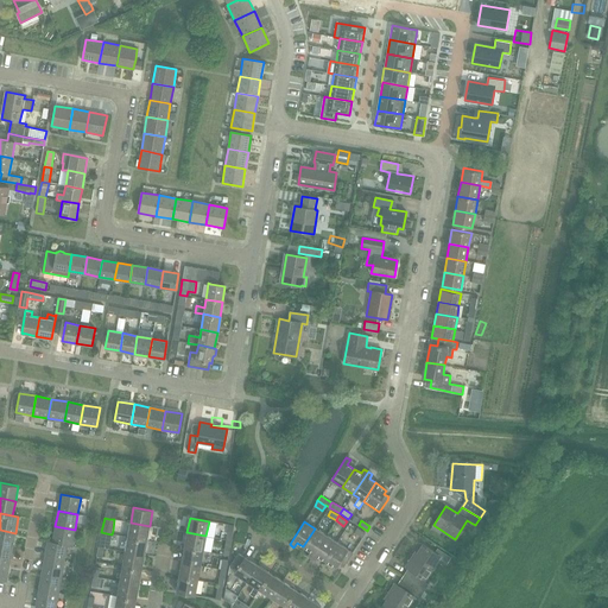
[(150,526),(131,523),(127,537),(146,540),(150,526)]
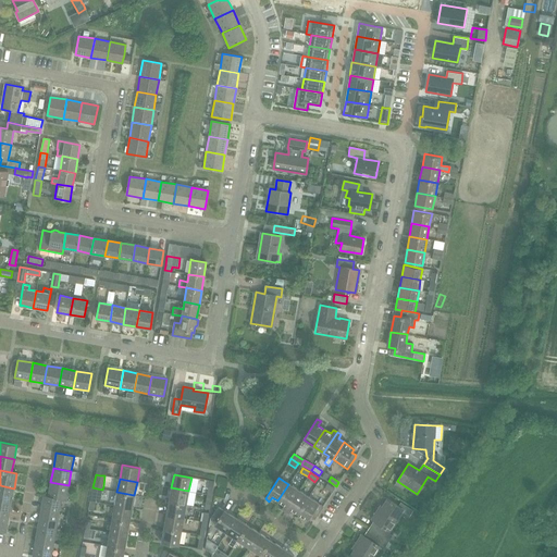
[(50,482),(48,496),(62,499),(61,499),(65,500),(69,485),(50,482)]
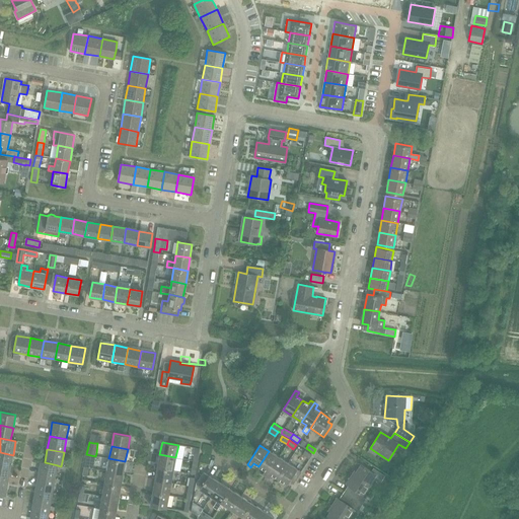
[(309,459),(312,455),(305,450),(302,454),(309,459)]
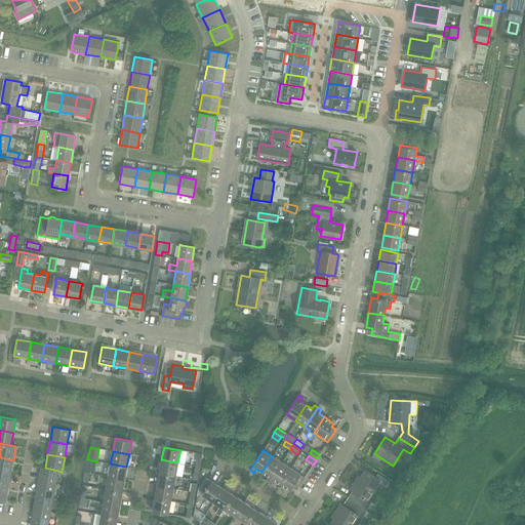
[(269,482),(281,462),(272,456),(261,472),(268,476),(265,480),(269,482)]
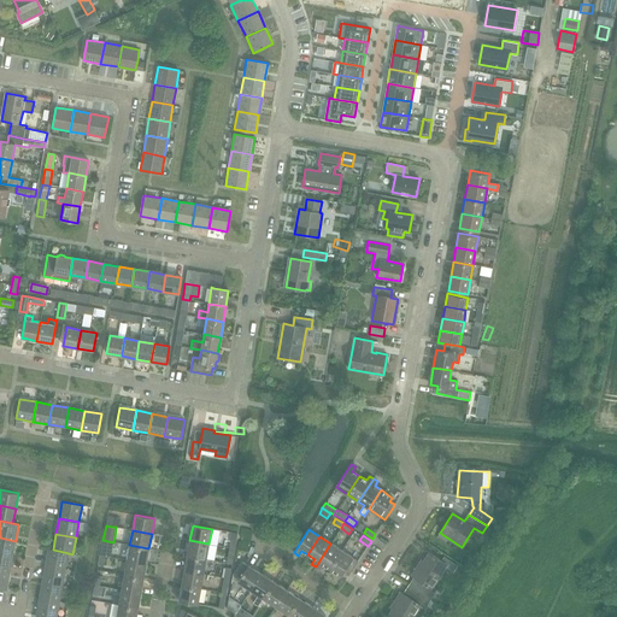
[(0,554),(12,557),(16,541),(0,538),(0,554)]
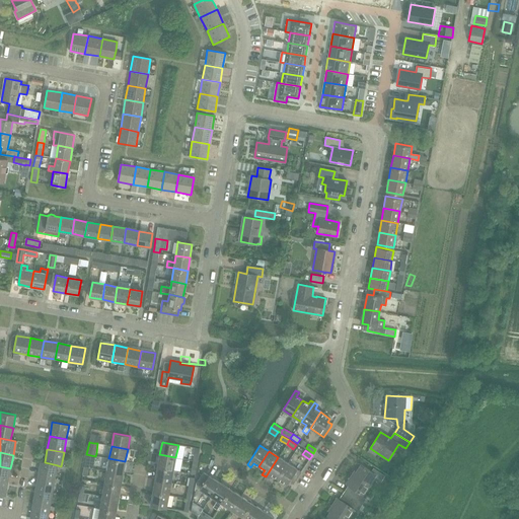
[(85,459),(84,467),(88,467),(93,468),(95,456),(86,454),(85,459)]
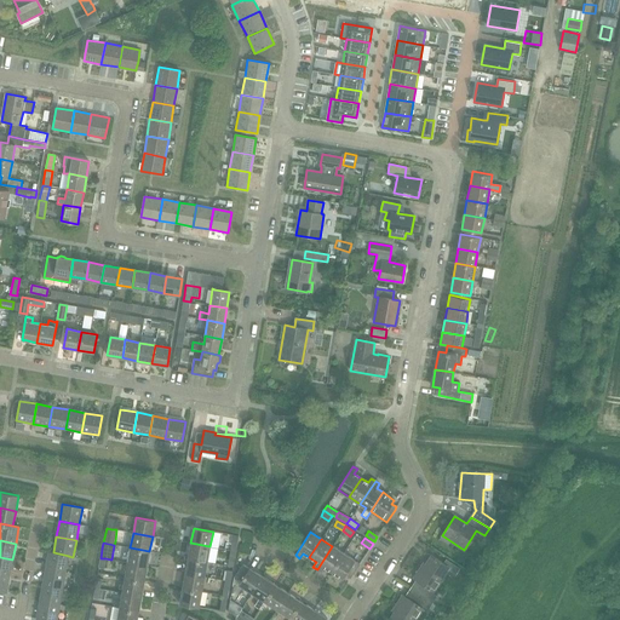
[(210,546),(190,543),(188,558),(207,562),(210,546)]
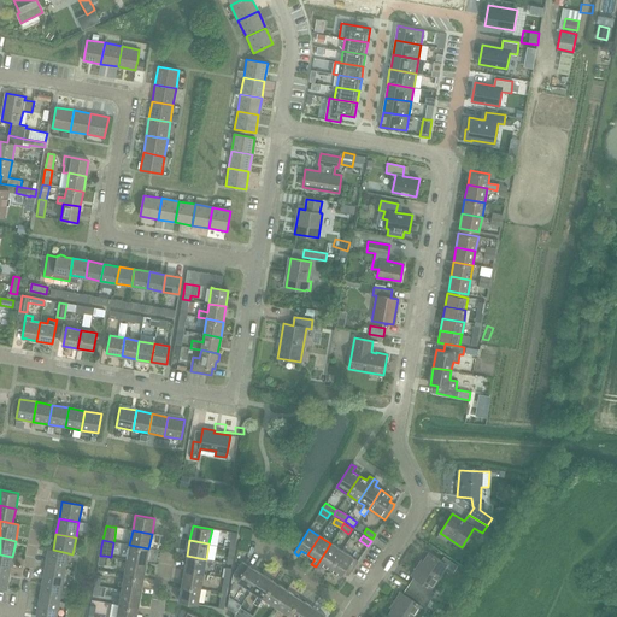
[(123,544),(121,559),(127,559),(146,563),(148,548),(129,545),(123,544)]
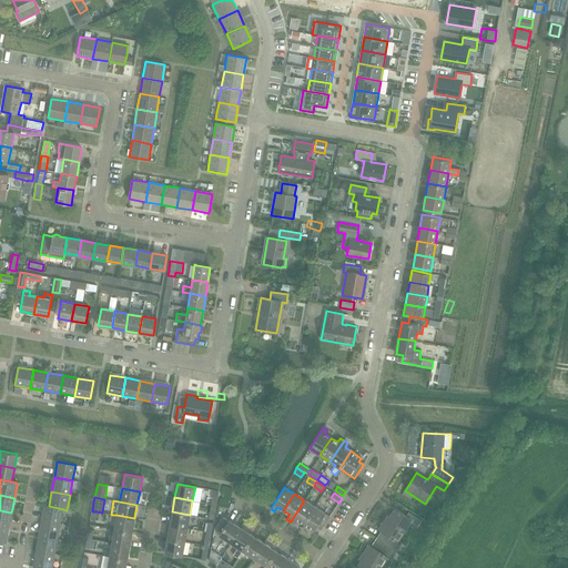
[(304,500),(291,521),(294,524),(297,519),(303,524),(315,507),(304,500)]
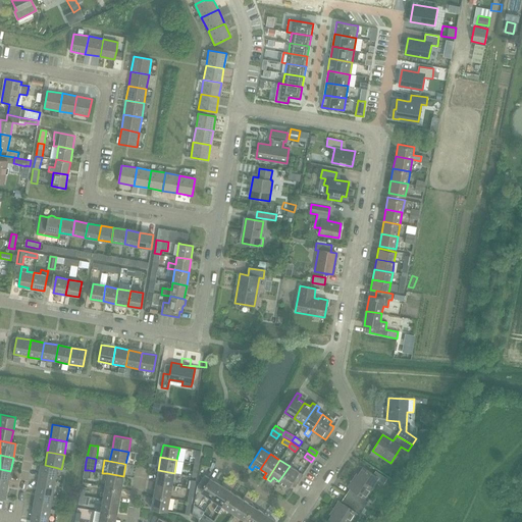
[(41,464),(38,478),(55,481),(57,468),(58,468),(45,465),(41,464)]
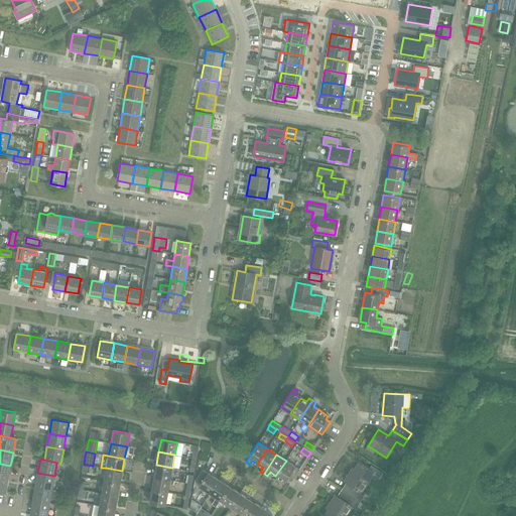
[(286,461),(275,476),(285,482),(287,479),(291,481),(299,469),(286,461)]
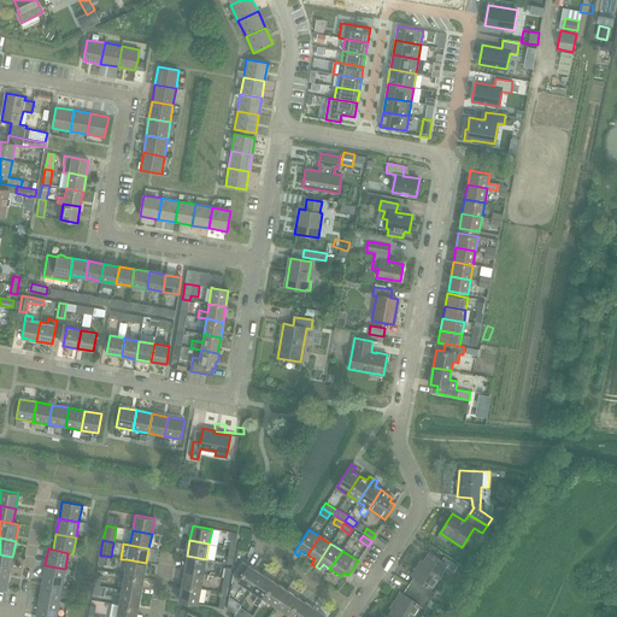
[(418,580),(412,588),(430,599),(435,593),(429,589),(446,564),(429,553),(419,568),(417,566),(411,575),(418,580)]
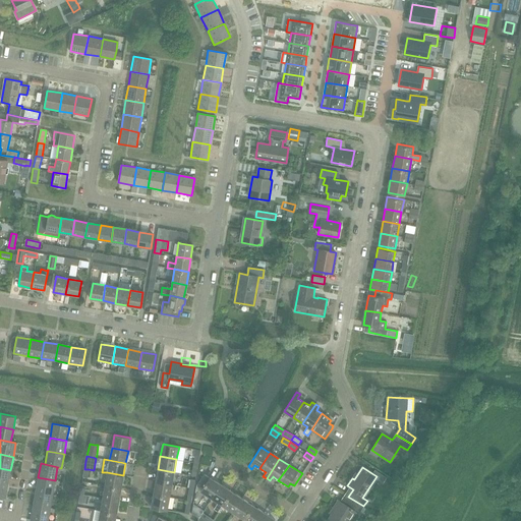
[(0,482),(8,483),(10,470),(0,468),(0,482)]
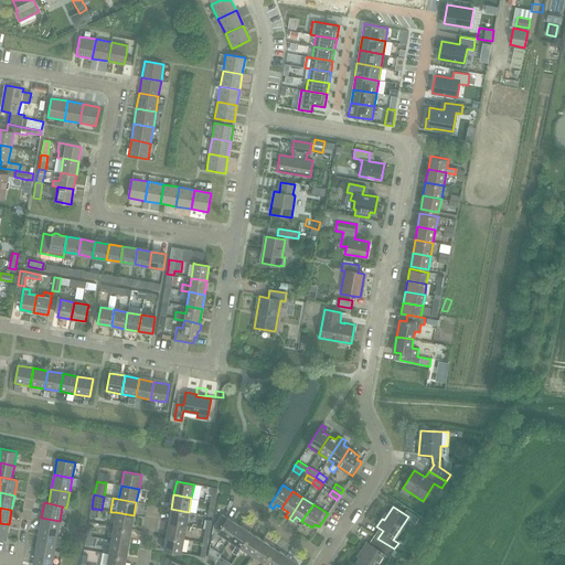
[(189,512),(171,509),(169,522),(187,525),(189,512)]
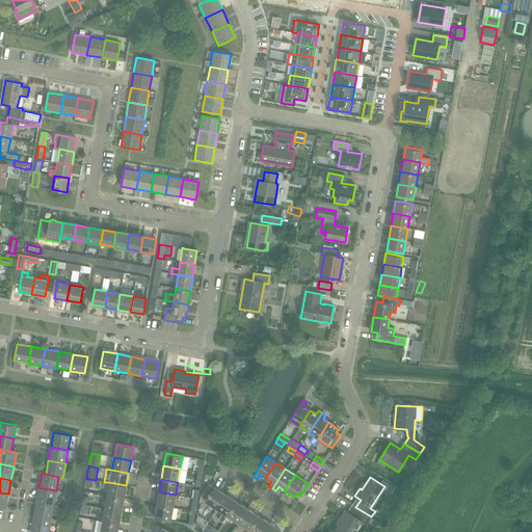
[(126,485),(109,482),(107,496),(124,499),(126,485)]
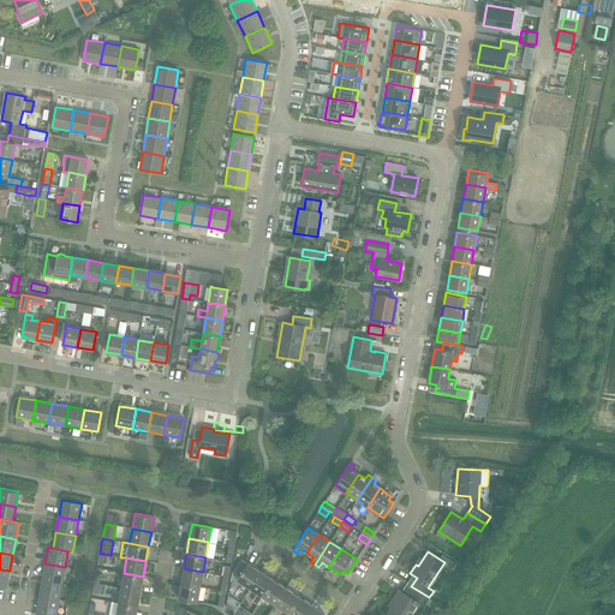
[(250,587),(261,572),(248,563),(240,560),(233,572),(239,575),(237,579),(250,587)]
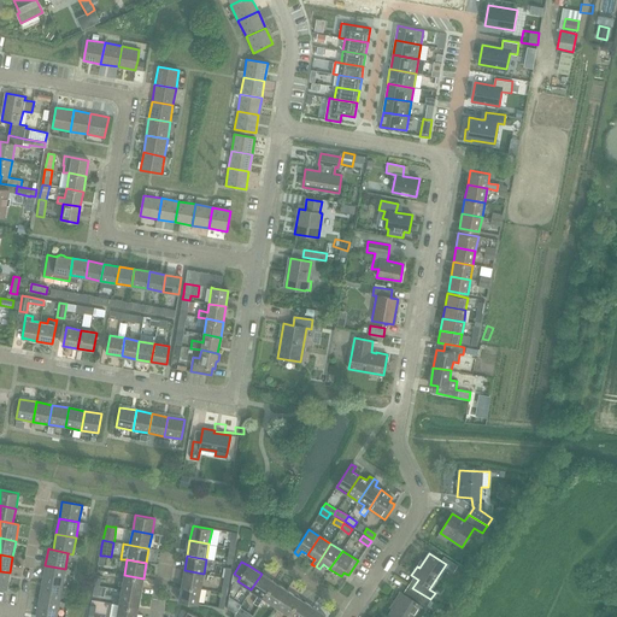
[(45,565),(42,582),(63,586),(65,569),(45,565)]
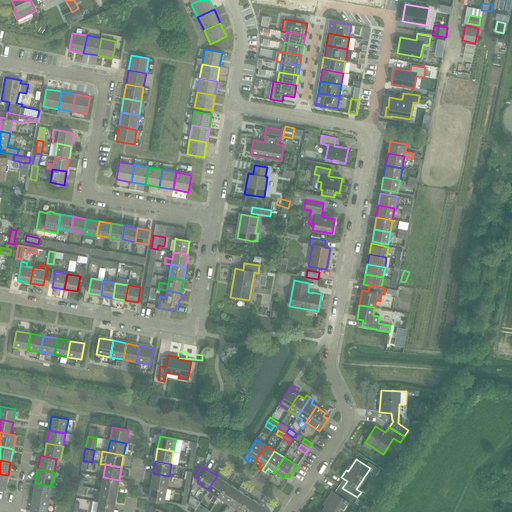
[(169,476),(153,473),(150,486),(166,488),(169,476)]
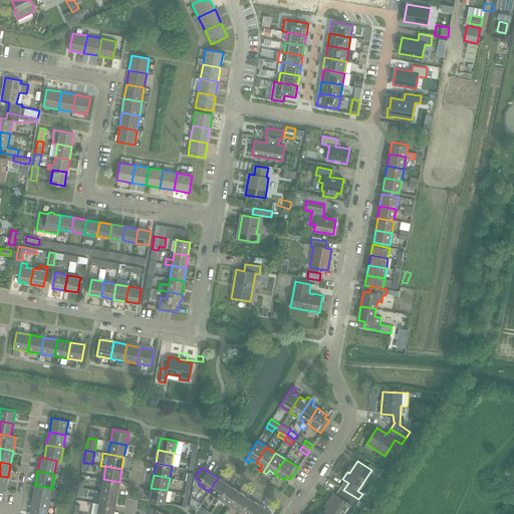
[(219,498),(228,485),(218,478),(209,491),(215,495),(211,502),(215,505),(219,498)]
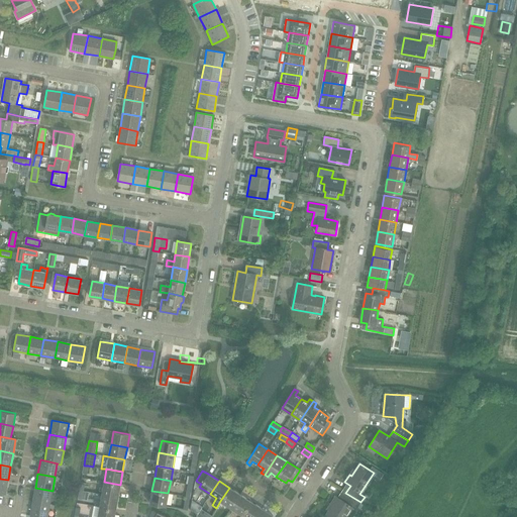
[(120,485),(104,482),(102,494),(118,497),(120,485)]
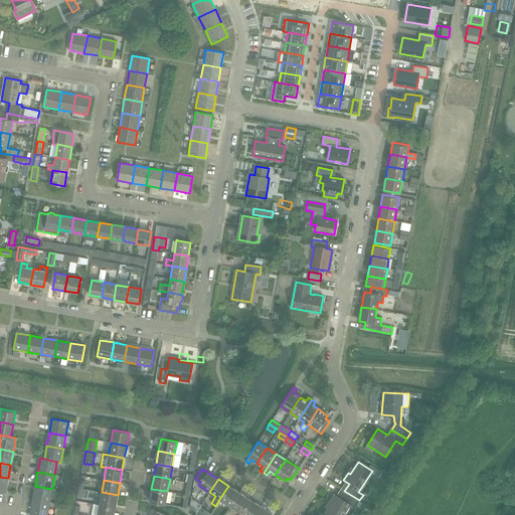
[(35,486),(33,499),(49,502),(52,489),(35,486)]
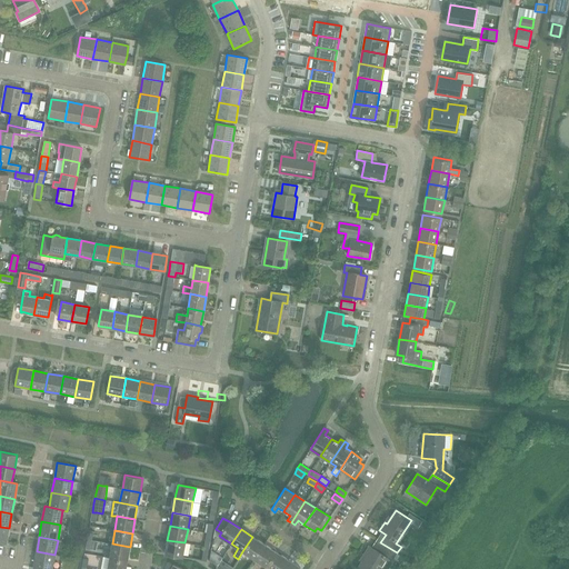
[(255,559),(265,545),(252,537),(242,551),(255,559)]
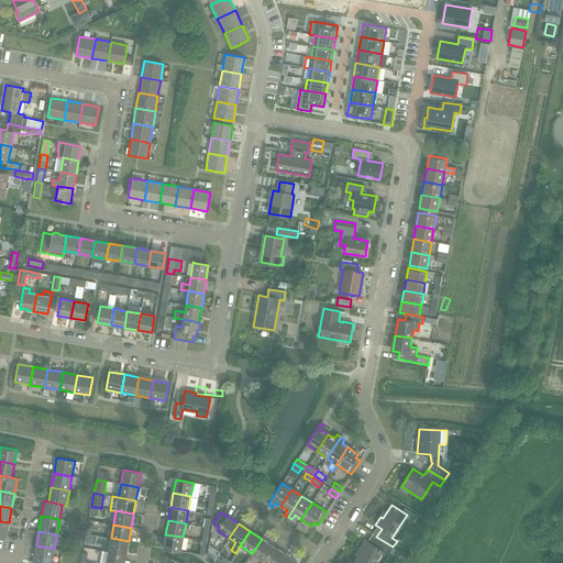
[(163,548),(180,551),(183,537),(165,534),(163,548)]
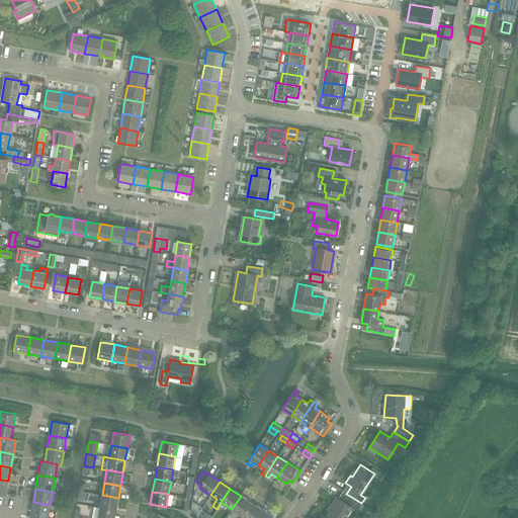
[(361,503),(346,494),(342,501),(336,497),(331,505),(333,506),(325,517),(345,517),(353,506),(358,509),(361,503)]
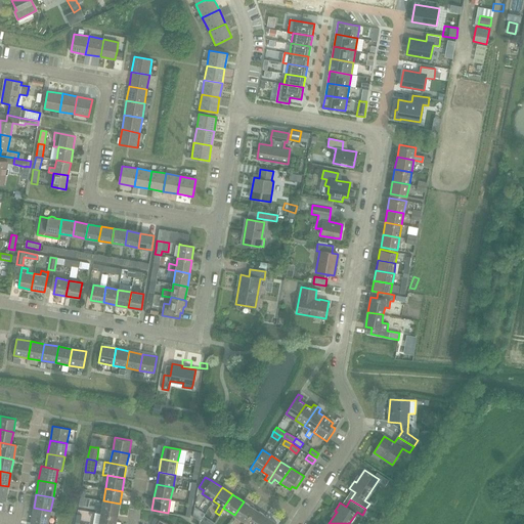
[(120,504),(103,500),(100,514),(117,517),(120,504)]
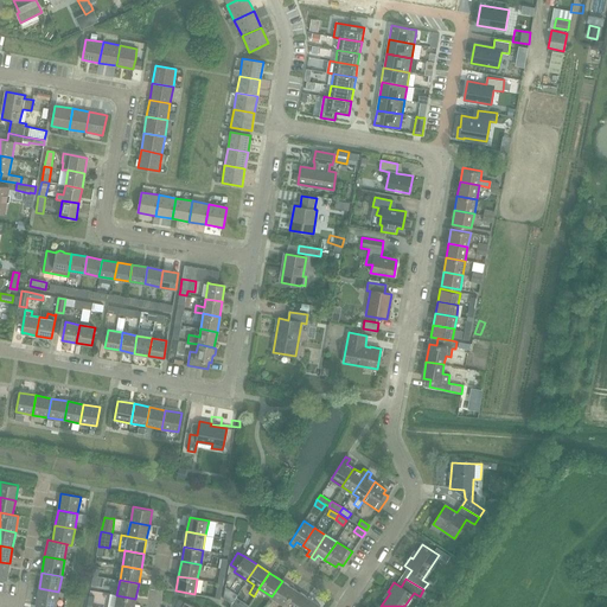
[(282,581),(272,596),(285,605),(294,588),(282,581)]
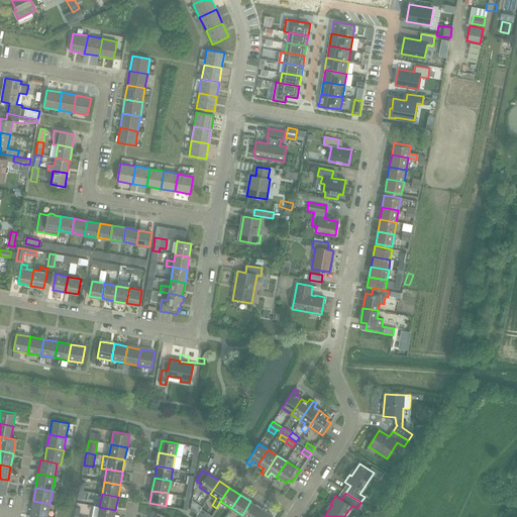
[(33,501),(30,514),(45,516),(46,516),(49,504),(33,501)]
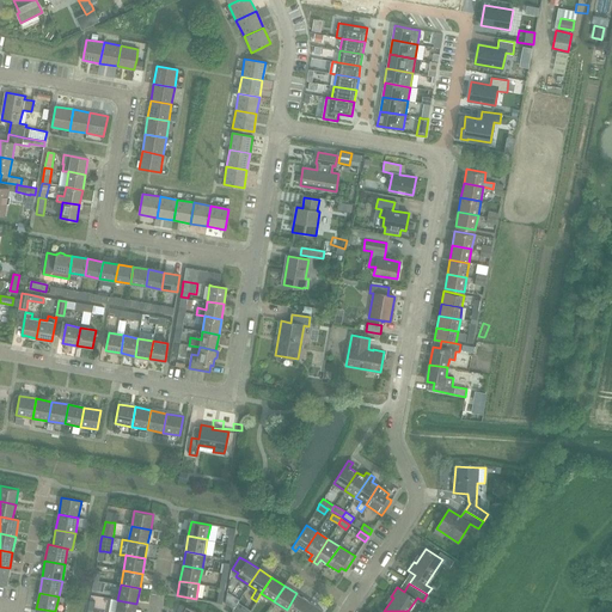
[(297,593),(287,610),(289,611),(303,611),(310,601),(297,593)]
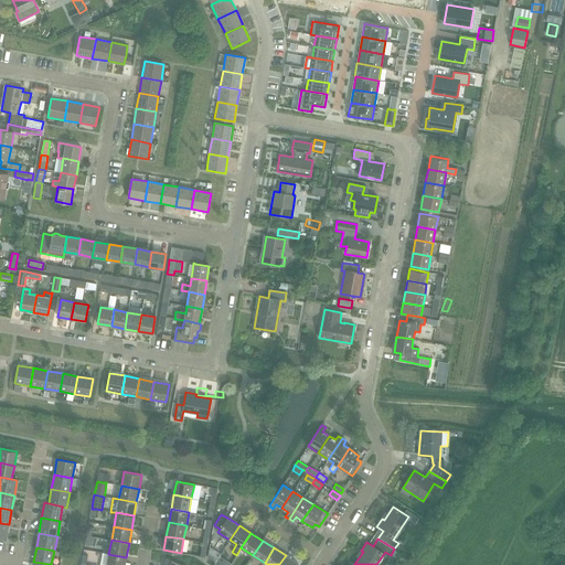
[(125,564),(126,557),(108,554),(106,564),(125,564)]
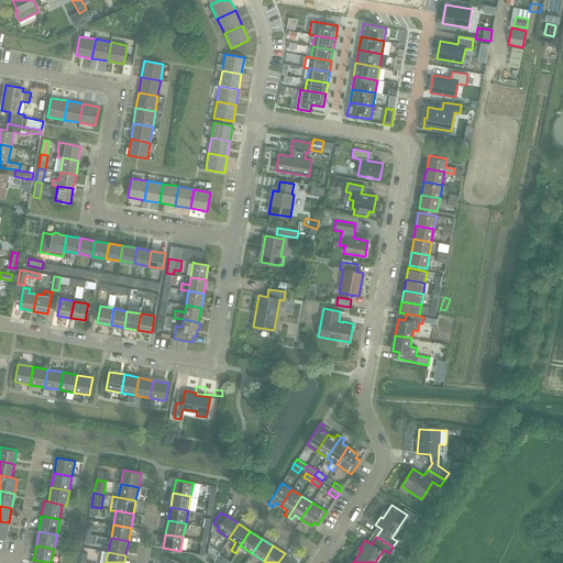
[(285,553),(278,562),(295,562),(297,561),(285,553)]
